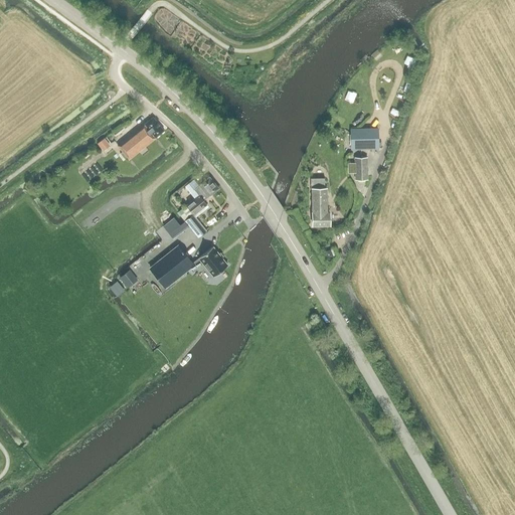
[(164,131),(153,117),(118,146),(129,159),(164,131)]
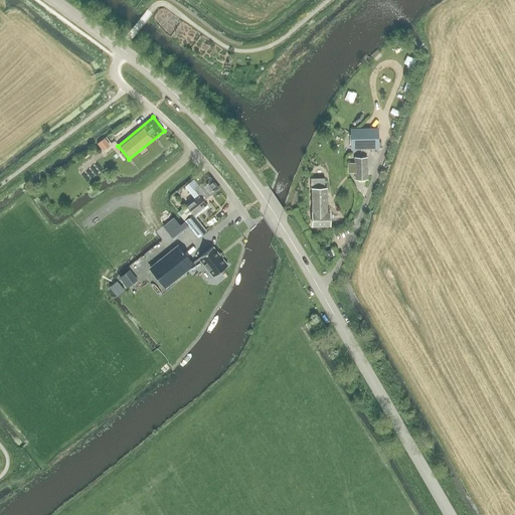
[(351,148),(378,148),(378,133),(351,133),(351,148)]
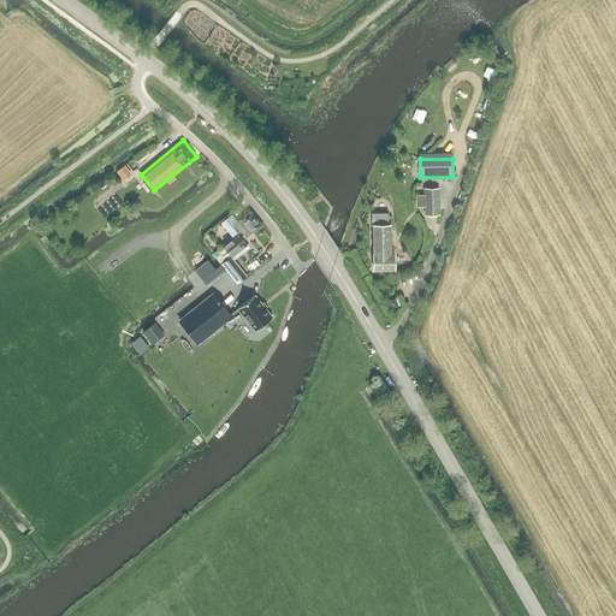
[(131,175),(125,165),(117,171),(124,179),(131,175)]
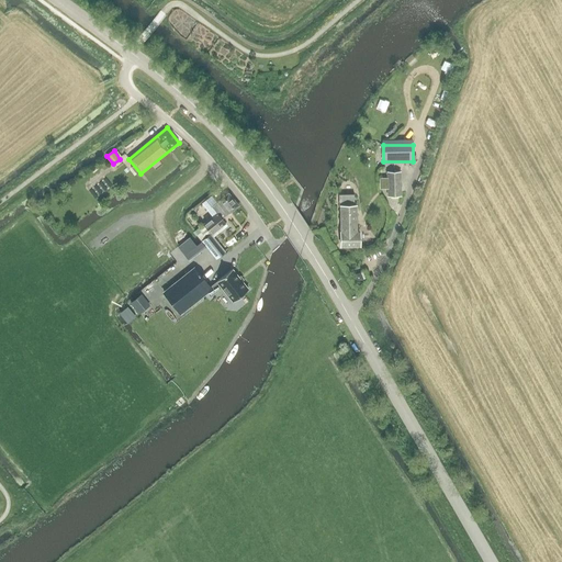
[(388,197),(402,195),(402,171),(386,172),(388,197)]
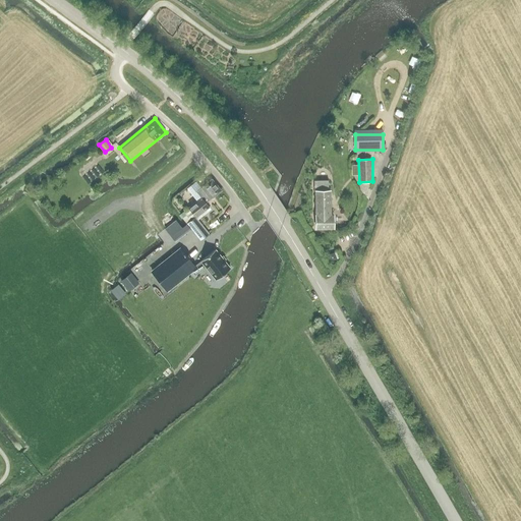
[(196,217),(196,218),(210,208),(206,203),(222,190),(213,178),(200,188),(207,195),(203,198),(201,197),(188,208),(196,217)]
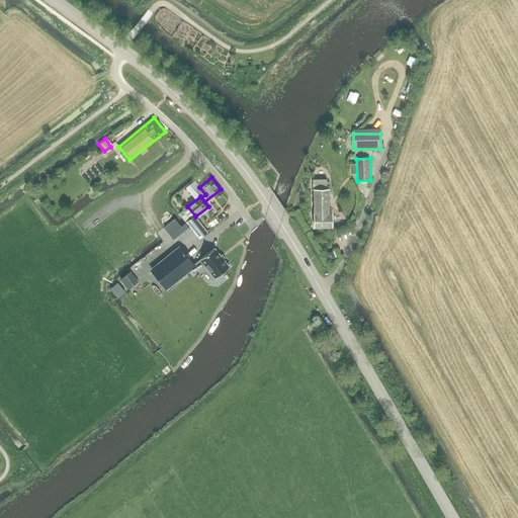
[(332,212),(330,212),(329,188),(314,189),(314,212),(314,228),(333,228),(332,212)]
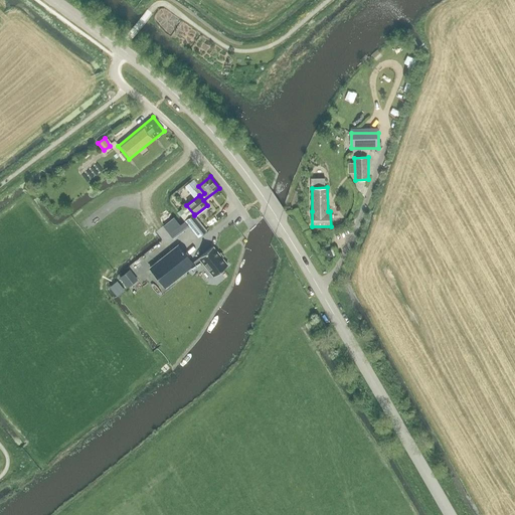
[(207,230),(200,222),(194,215),(194,214),(185,221),(198,237),(207,230)]
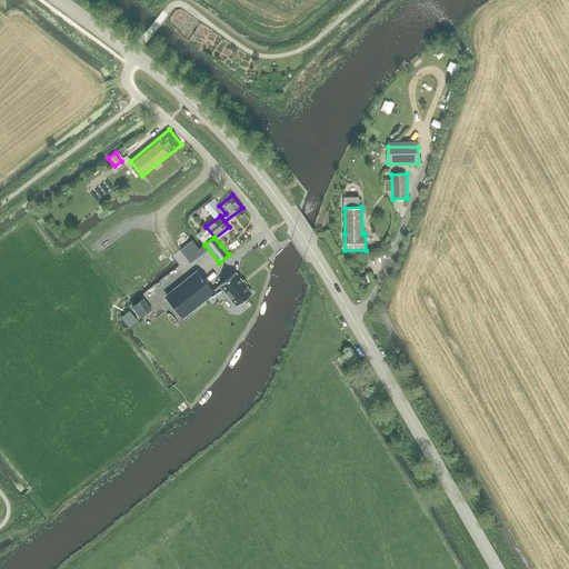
[(198,272),(167,298),(182,317),(209,295),(213,291),(198,272)]
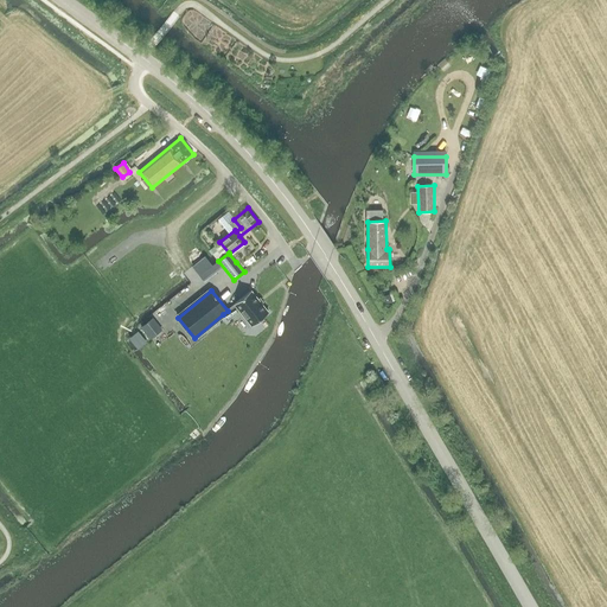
[(228,311),(223,314),(228,320),(240,311),(253,326),(269,313),(251,291),(235,304),(235,305),(228,311)]
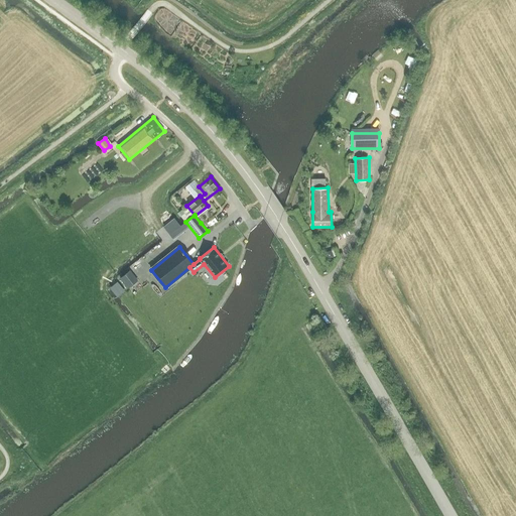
[(120,274),(128,285),(135,280),(127,269),(120,274)]
